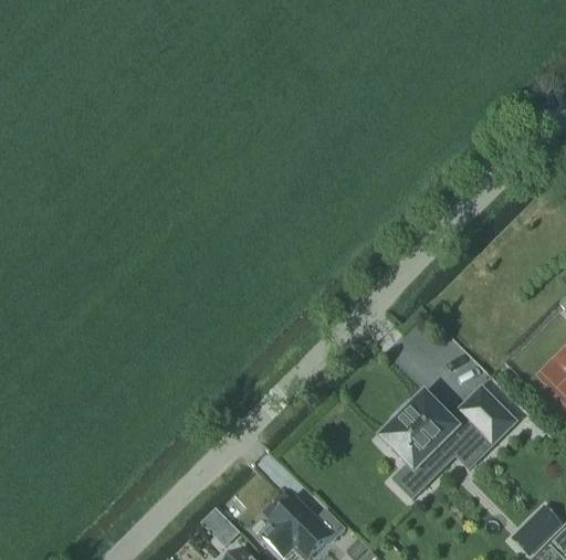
[(395,423),(380,437),(407,465),(392,479),(411,499),(428,483),(417,471),(460,430),(482,453),(514,421),(481,387),(477,391),(458,409),(459,410),(449,419),(425,393),(420,399),(411,408),(410,407),(395,422),(395,423)]
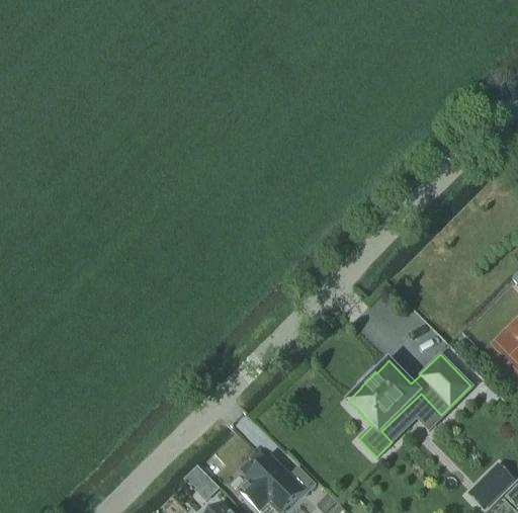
[(491,386),(486,390),(496,401),(501,396),(491,386)]
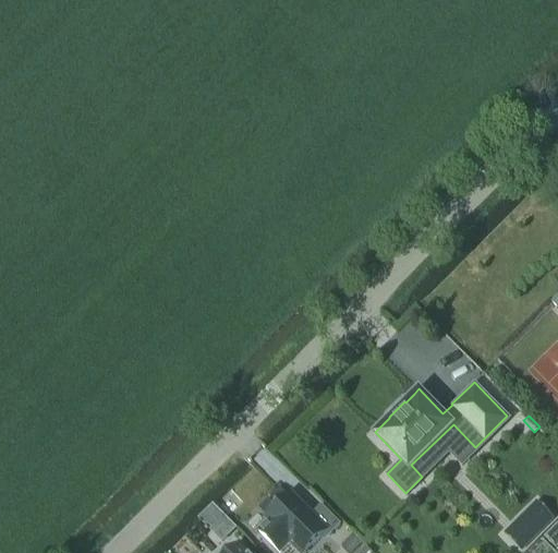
[(268,518),(258,528),(280,550),(290,540),(302,552),(326,528),(329,531),(340,521),(322,502),(312,512),(291,490),(265,516),(268,518)]
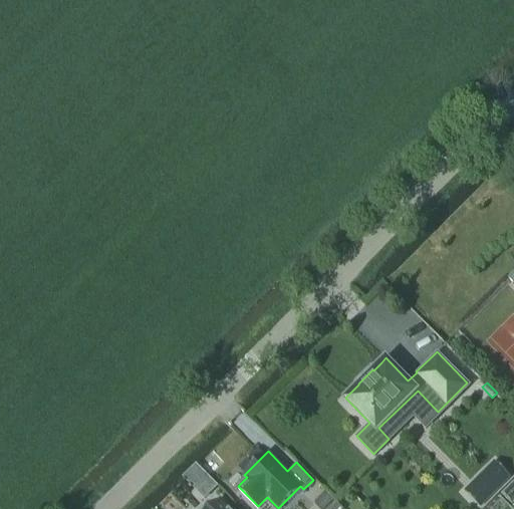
[(495,457),(465,487),(481,503),(511,473),(495,457)]
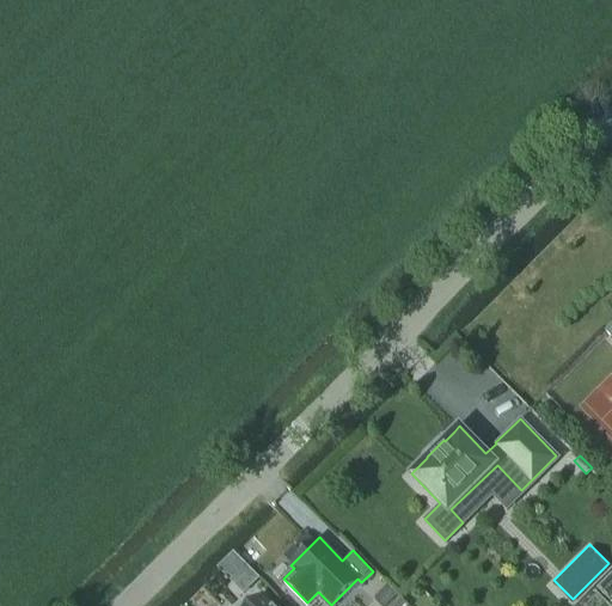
[(233,549),(218,564),(219,565),(243,591),(258,575),(259,575),(251,567),(234,550),(233,549)]
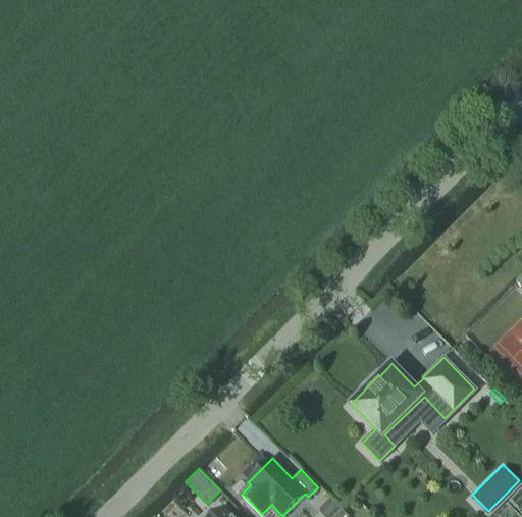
[(521,485),(510,498),(521,508),(521,507),(521,485)]
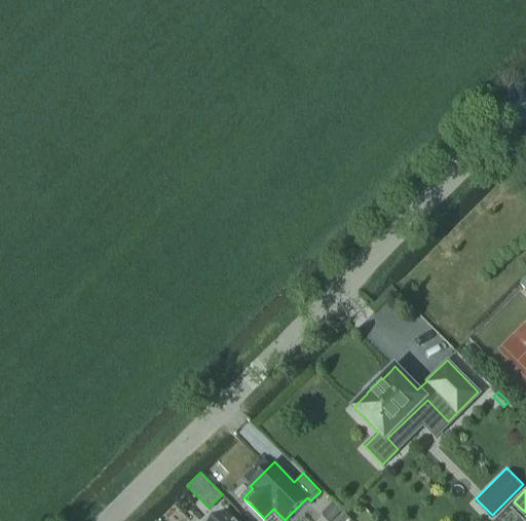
[(341,508),(333,499),(322,510),(331,519),(341,508)]
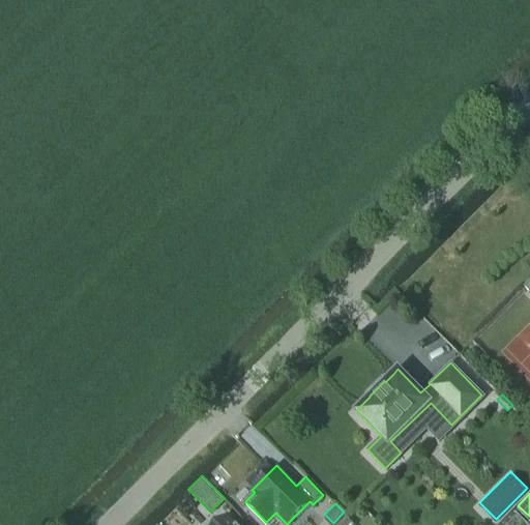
[(238,524),(227,514),(216,524),(238,524)]
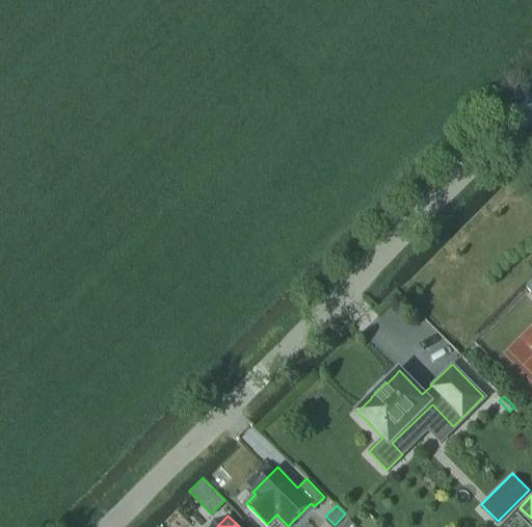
[(352,526),(356,524),(347,516),(336,526),(352,526)]
